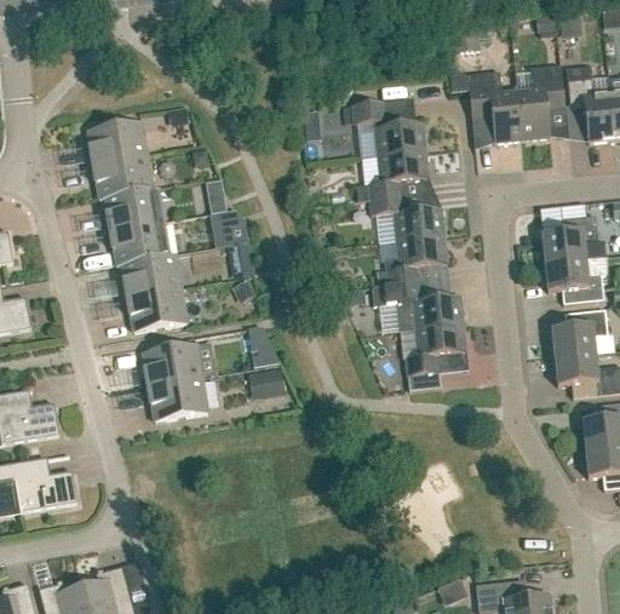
[(517,92),(523,139),(550,137),(547,112),(566,109),(561,64),(530,68),(532,81),(530,82),(532,91),(517,92)]
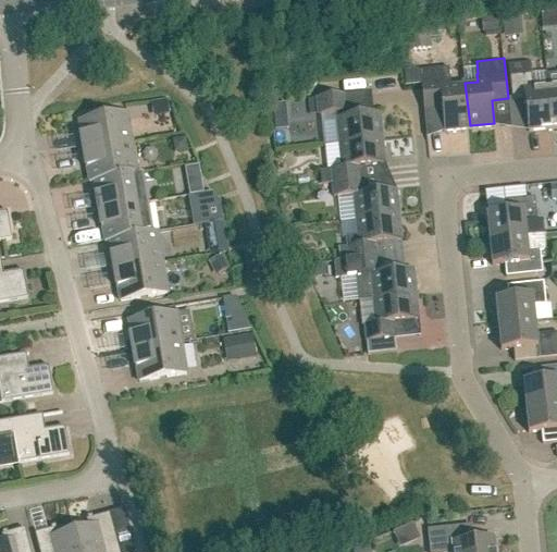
[(553,125),(548,85),(534,87),(532,59),(509,62),(512,100),(525,98),(529,129),(553,125)]
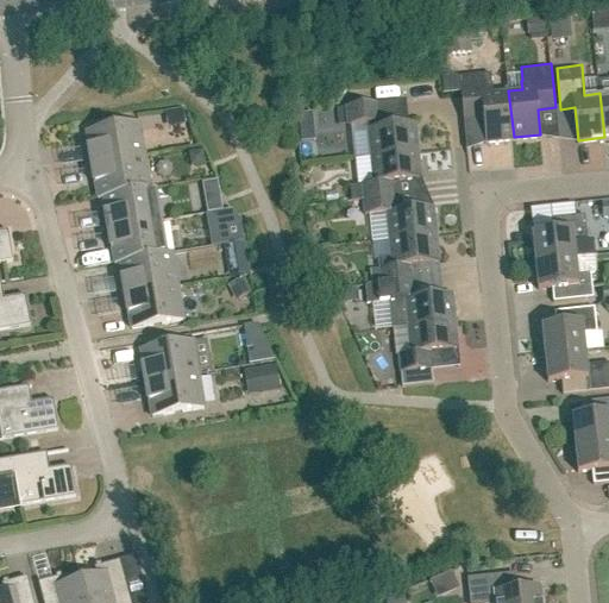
[(482,115),(485,140),(514,137),(508,90),(493,92),(491,83),(490,69),(458,73),(463,118),(482,115)]
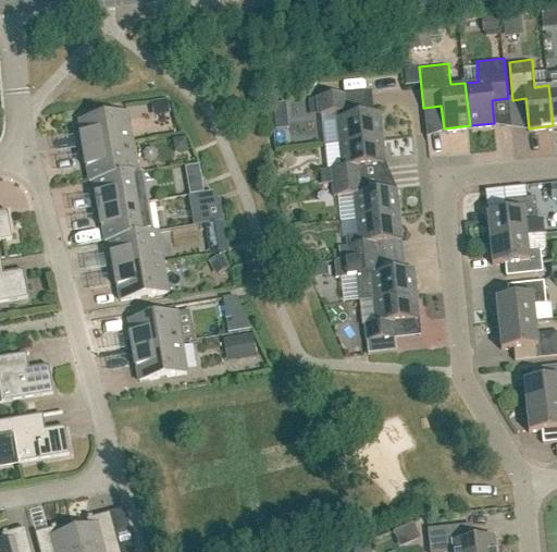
[(347,109),(345,92),(316,95),(318,112),(347,109)]
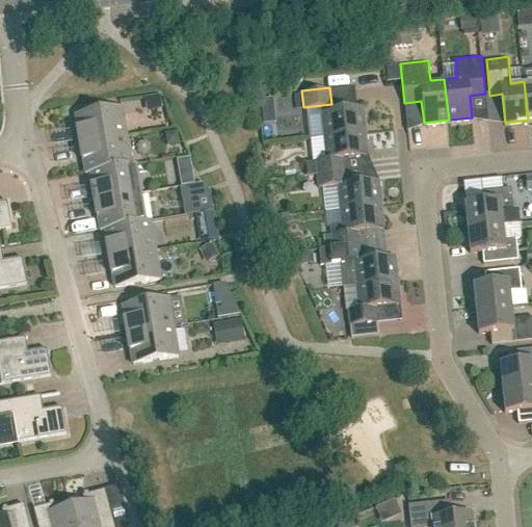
[(261,97),(262,108),(274,107),(273,95),(261,97)]
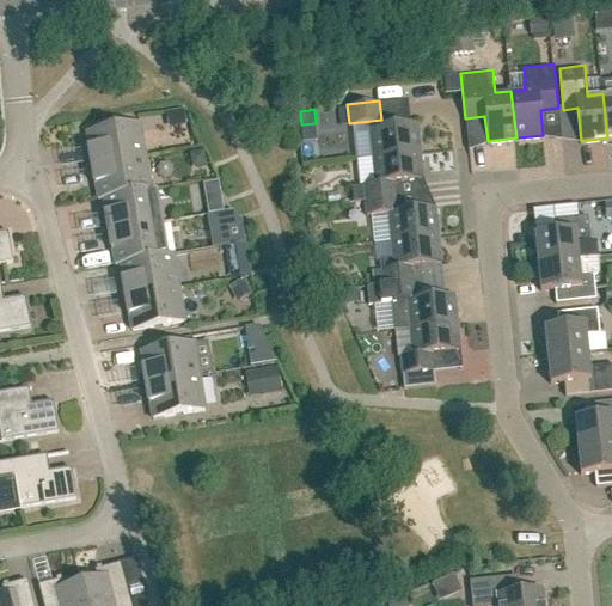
[(91,163),(145,153),(139,120),(86,128),(90,144),(87,145),(91,163)]
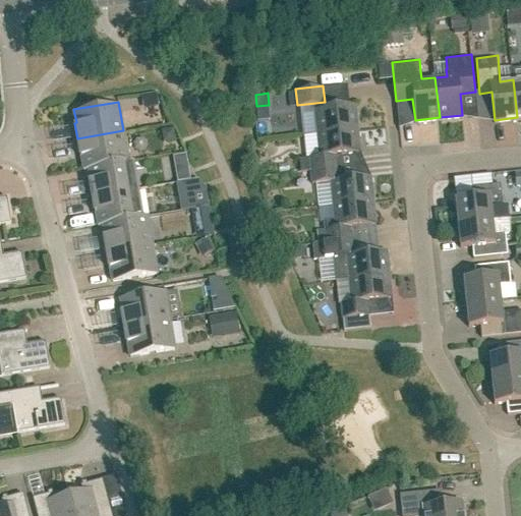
[(317,130),(357,126),(354,103),(315,107),(317,130)]
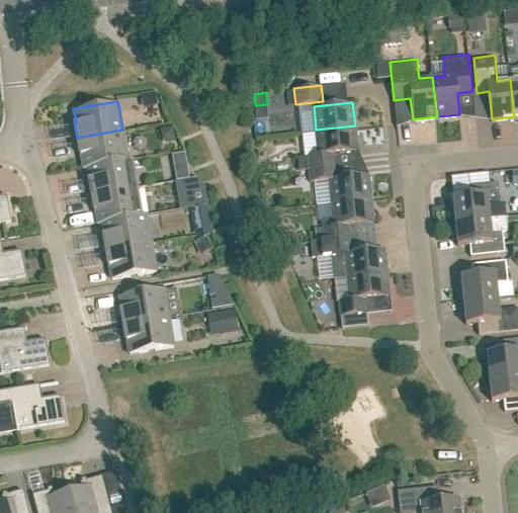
[(299,168),(309,167),(335,164),(334,153),(357,150),(355,125),(316,130),(319,154),(298,156),(299,168)]
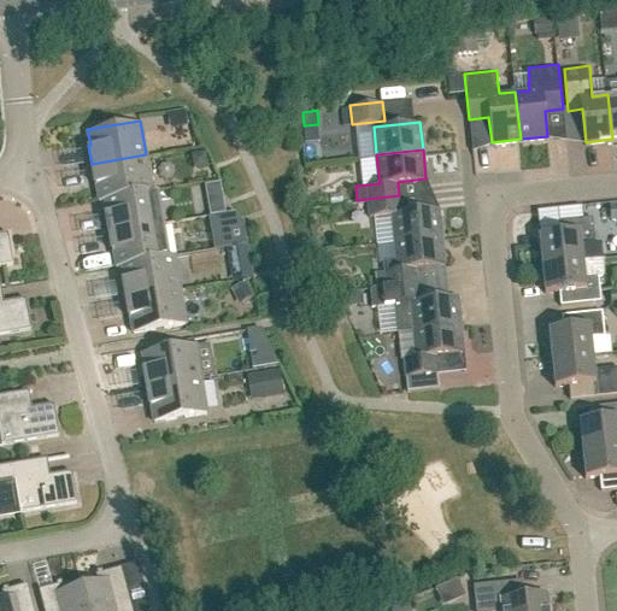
[(151,188),(146,154),(92,164),(95,182),(97,182),(99,198),(105,197),(151,188)]
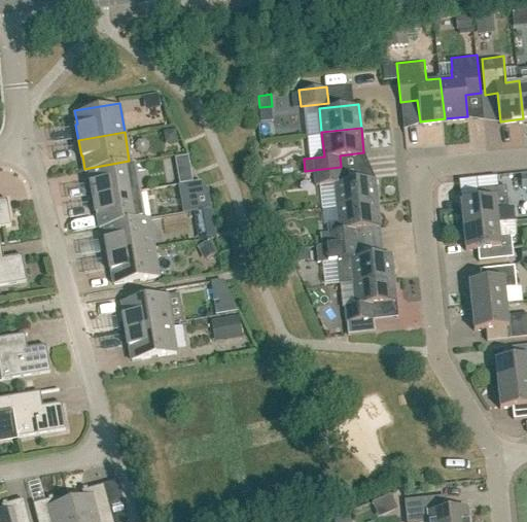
[(187,153),(175,155),(177,165),(188,163),(187,153)]
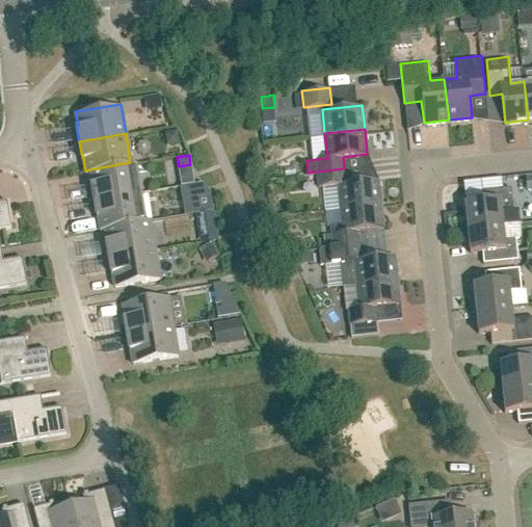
[(94,199),(140,190),(135,161),(130,162),(90,169),(92,182),(90,182),(94,199)]
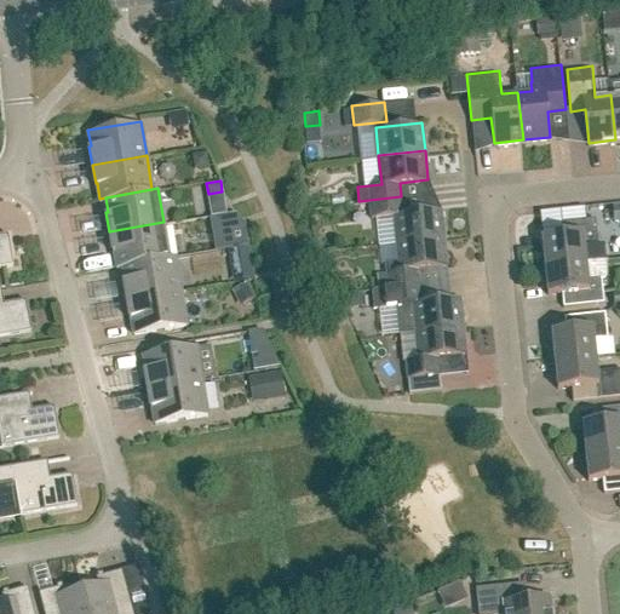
[(395,241),(443,236),(441,208),(403,213),(401,196),(369,200),(372,216),(392,214),(395,241)]
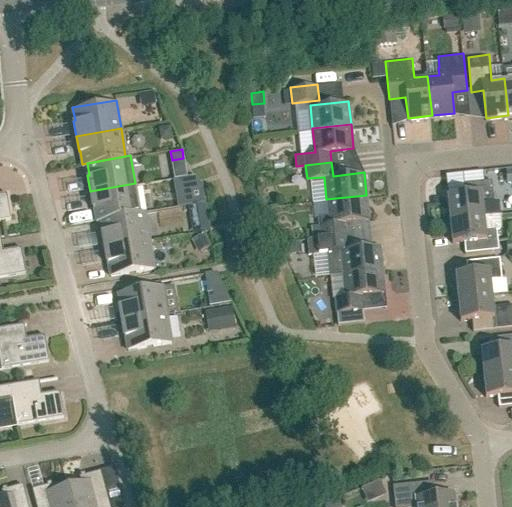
[(450,218),(499,212),(498,198),(494,198),(491,177),(464,180),(465,192),(447,194),(450,218)]
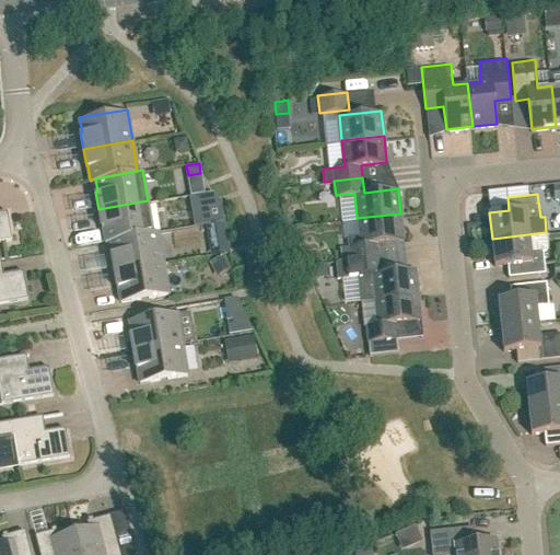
[(152,231),(152,230),(148,200),(98,209),(102,226),(103,226),(105,240),(111,239),(152,231)]
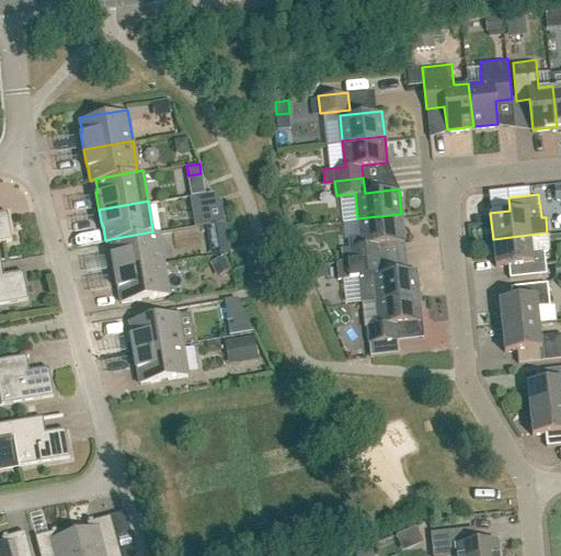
[(0,239),(11,238),(7,210),(0,210),(0,239)]
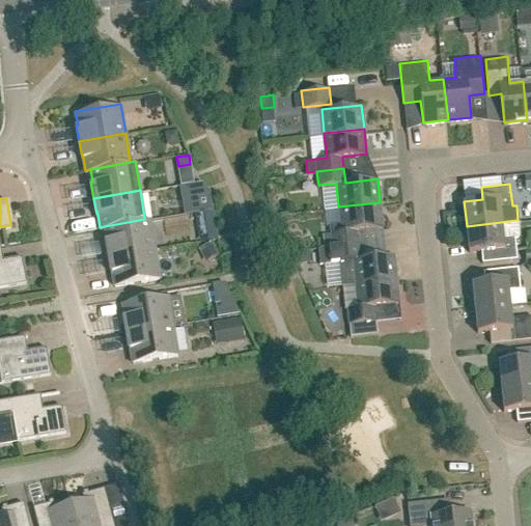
[(332,246),(359,243),(357,229),(382,227),(380,202),(338,206),(340,222),(330,223),(332,246)]
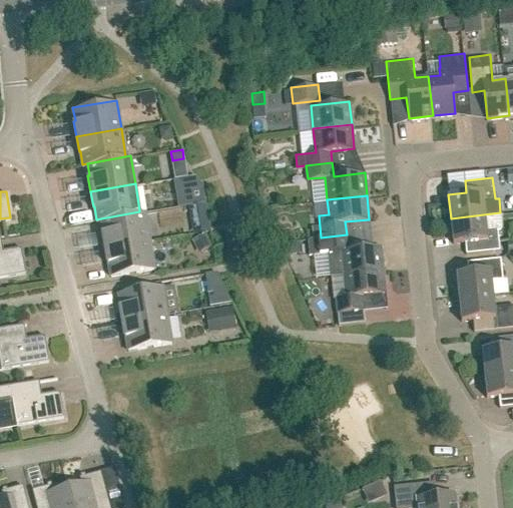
[(104,246),(149,238),(144,210),(139,210),(139,211),(101,218),(103,230),(102,230),(104,246)]
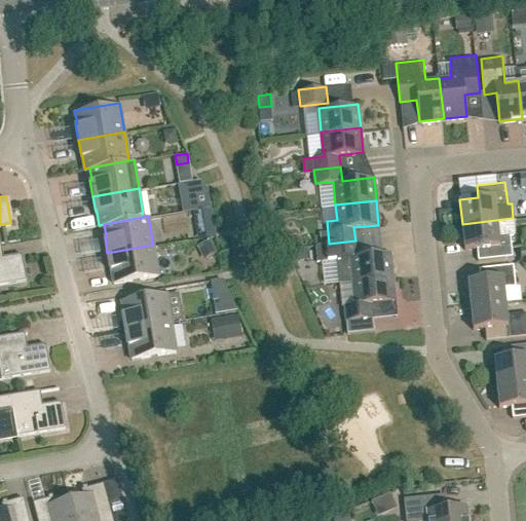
[(513,218),(462,224),(464,247),(477,246),(478,257),(513,253),(511,233),(514,229),(513,218)]
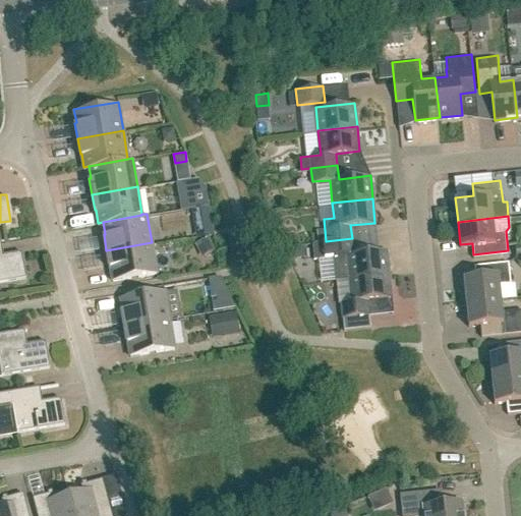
[(211,220),(195,223),(197,234),(213,231),(211,220)]
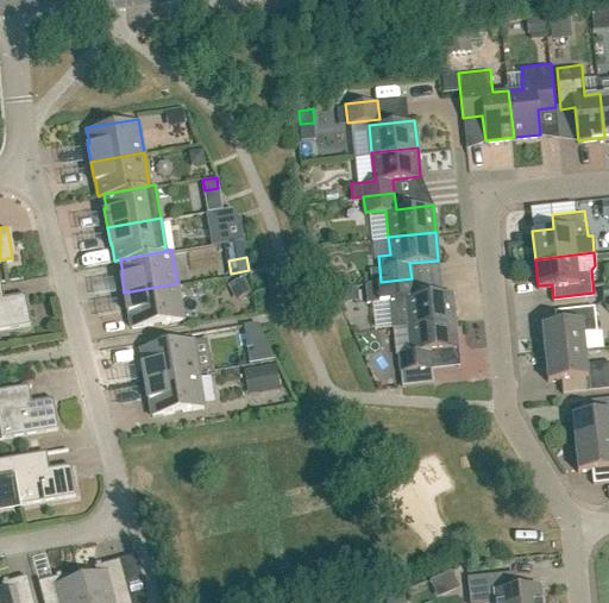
[(243,276),(230,283),(236,295),(249,289),(243,276)]
